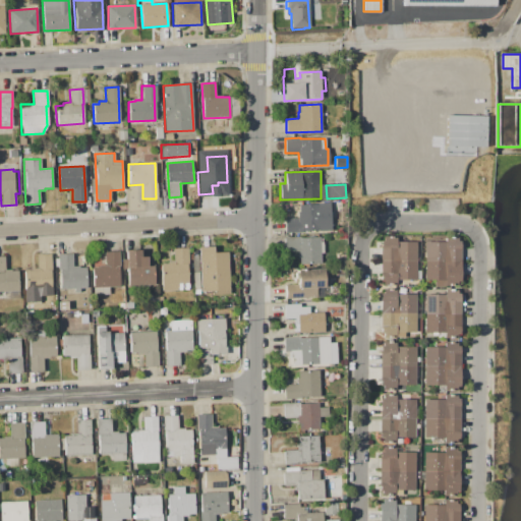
[(330,203),(331,231),(285,233),(284,219),(298,218),(297,212),(299,212),(298,205),(330,203)]
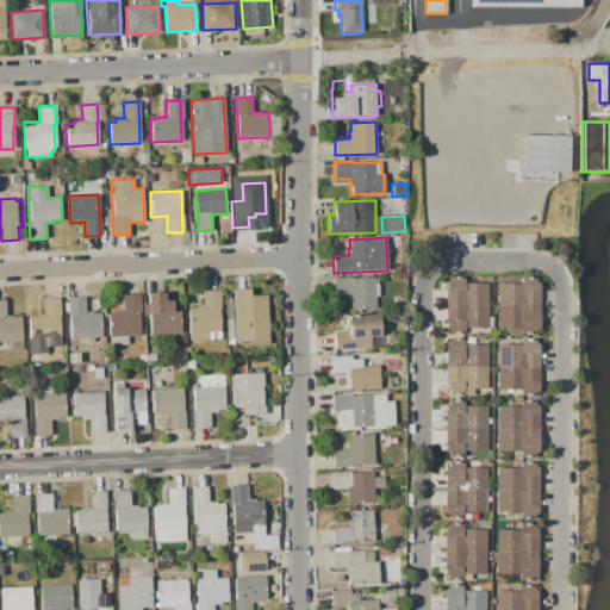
[(486,284),(486,327),(462,327),(462,332),(448,332),(448,327),(444,327),(444,284),(448,284),(448,277),(464,277),(464,284),(486,284)]
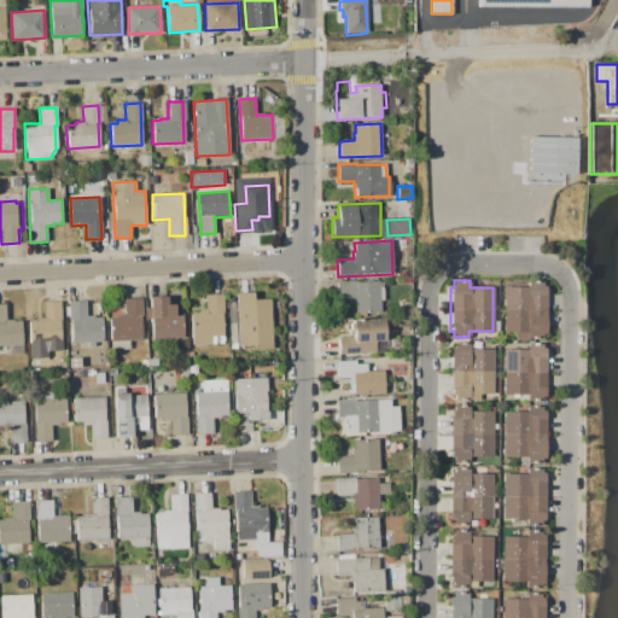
[(503,286),(528,286),(528,280),(542,280),(542,286),(544,286),(544,332),(542,332),(542,339),(528,338),(528,332),(503,332),(503,286)]
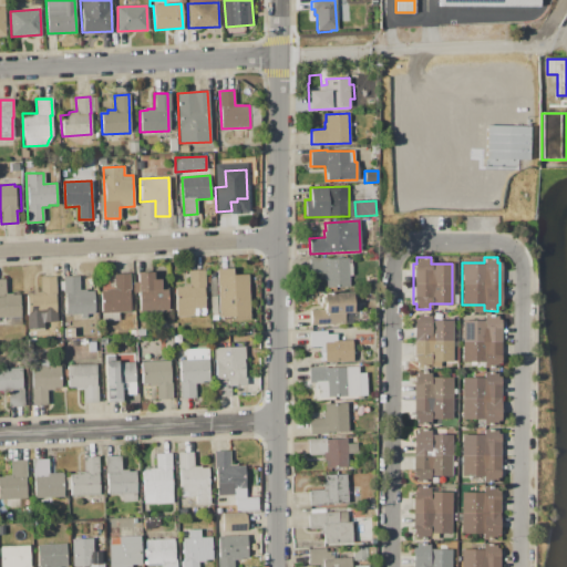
[(347,258),(348,287),(326,288),(326,281),(325,281),(323,274),(310,274),(309,258),(327,258),(347,258)]
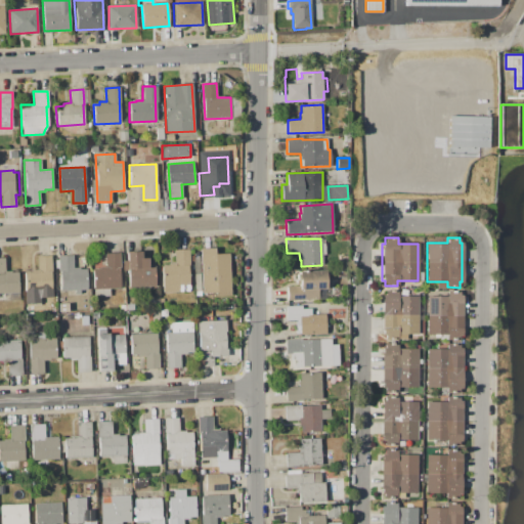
[(229,254),(230,296),(202,297),(201,249),(215,248),(215,254),(229,254)]
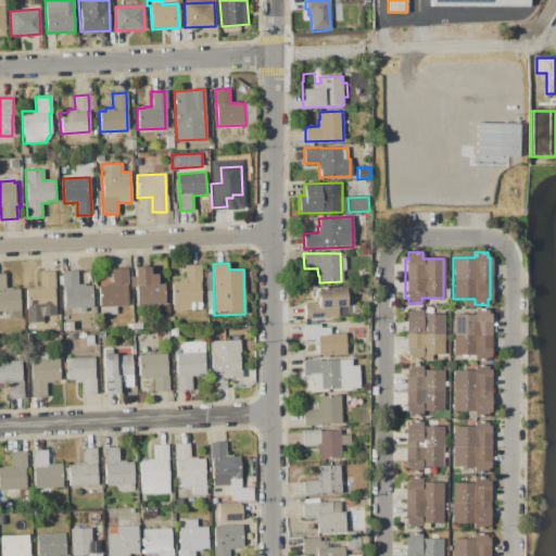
[(173,311),(173,282),(179,282),(179,280),(185,279),(185,265),(200,265),(201,302),(190,303),(190,311),(173,311)]
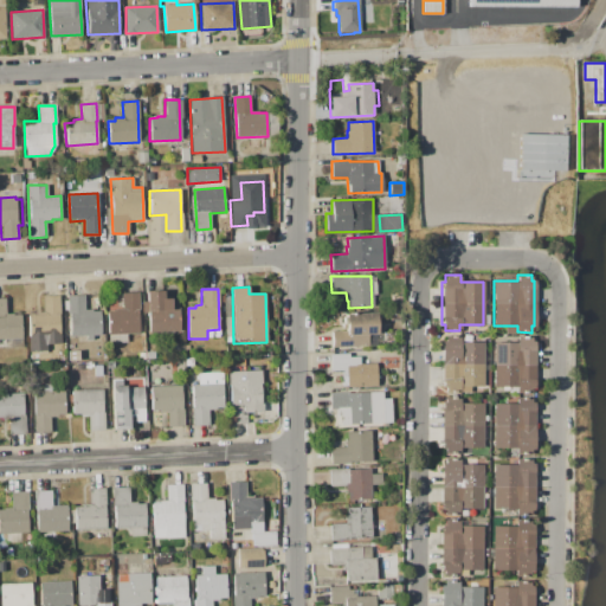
[(148,331),(146,291),(162,291),(163,300),(171,298),(171,308),(179,308),(180,330),(148,331)]
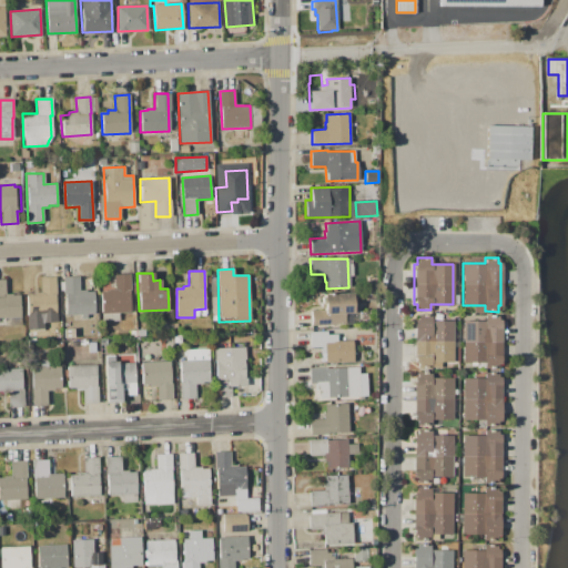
[(102,313),(101,291),(108,291),(108,290),(115,290),(114,275),(128,274),(130,312),(102,313)]
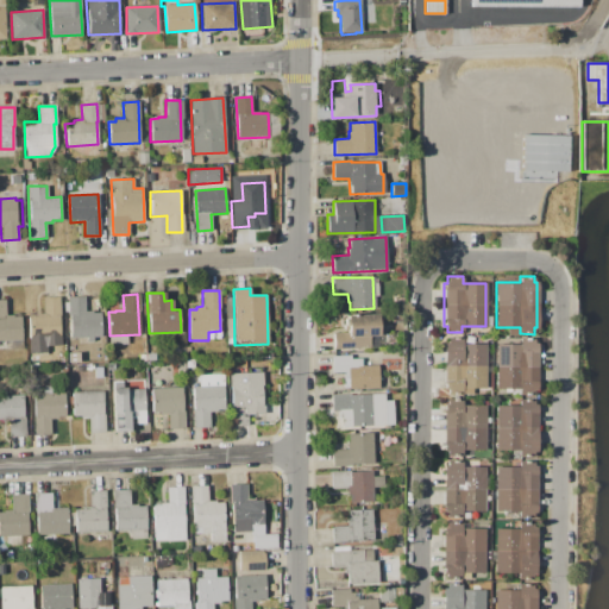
[(70,338),(68,296),(85,296),(86,312),(92,312),(92,313),(101,312),(104,340),(87,341),(87,337),(70,338)]
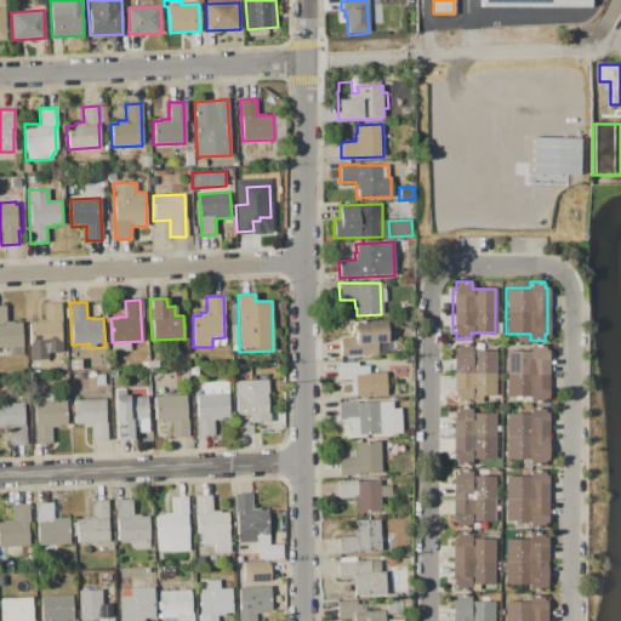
[(29,346),(28,323),(36,322),(36,320),(44,320),(43,305),(60,303),(62,345),(29,346)]
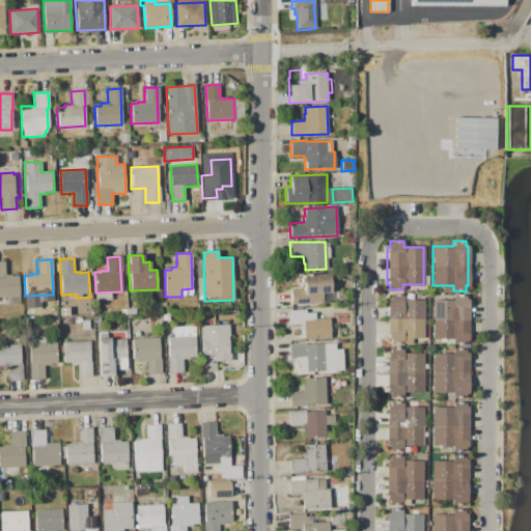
[(20,297),(0,297),(0,261),(4,261),(4,275),(11,275),(11,276),(19,276),(20,297)]
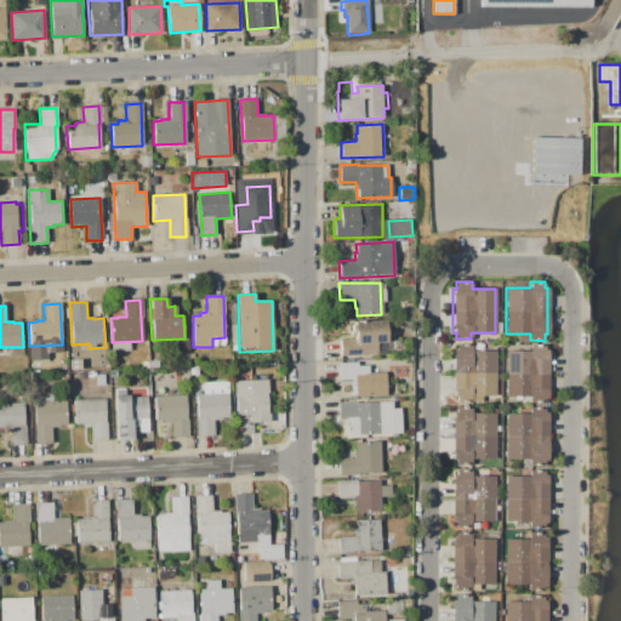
[(353,322),(385,320),(386,342),(376,343),(377,355),(341,358),(340,340),(354,339),(353,322)]
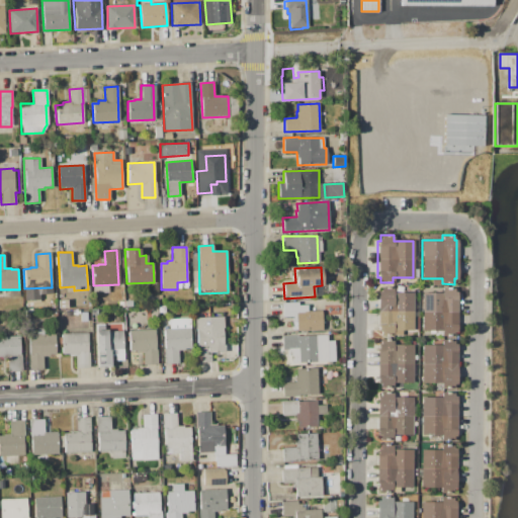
[(413,292),(413,330),(393,330),(393,335),(379,335),(379,330),(377,330),(377,292),(380,292),(380,287),(393,287),(393,292),(413,292)]
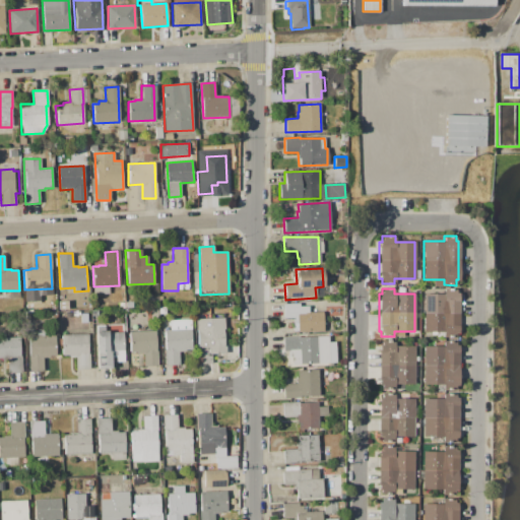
[(423,294),(443,294),(443,288),(456,288),(456,294),(457,294),(457,332),(455,332),(455,337),(443,337),(443,332),(423,332),(423,294)]
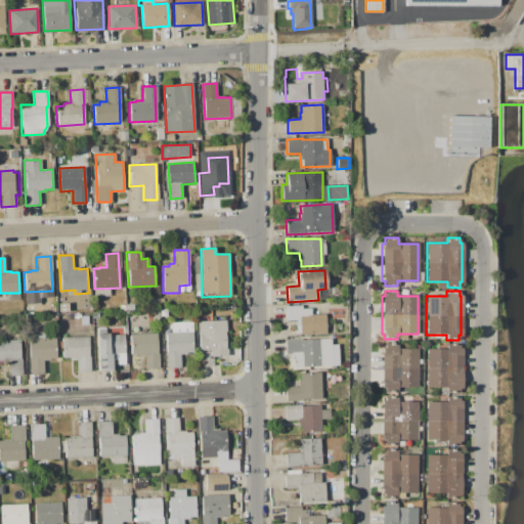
[(298,335),(297,320),(286,321),(286,306),(302,305),(302,309),(310,308),(311,315),(324,314),(325,334),(298,335)]
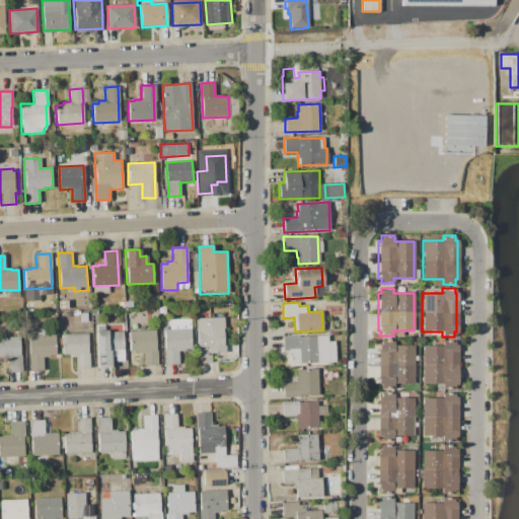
[(195,318),(223,316),(225,353),(211,354),(212,363),(197,364),(195,318)]
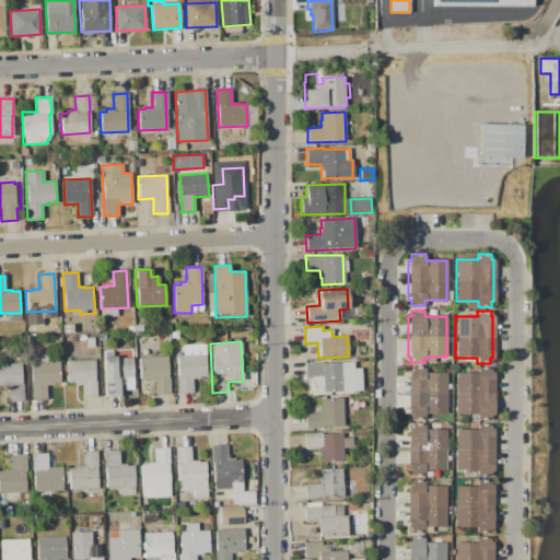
[(176,356),(183,356),(183,345),(205,343),(207,378),(193,380),(194,391),(178,392),(176,356)]
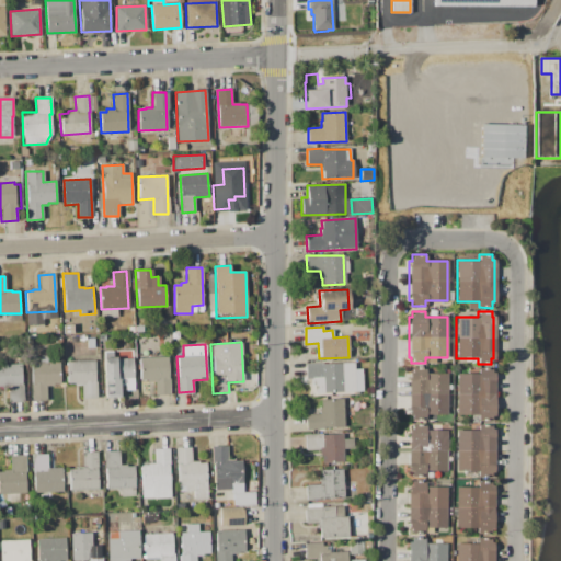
[(103,351),(133,350),(134,390),(119,390),(119,397),(105,397),(103,351)]
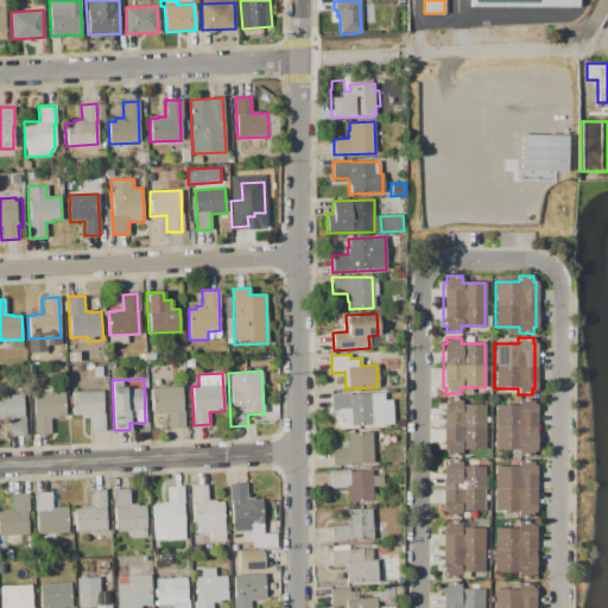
[(151,388),(182,387),(184,428),(168,429),(166,412),(153,413),(151,388)]
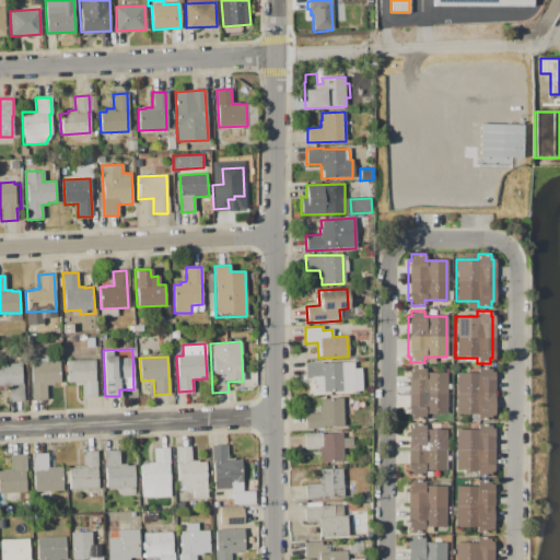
[(66,361),(94,360),(94,380),(96,380),(96,397),(81,398),(81,383),(66,384),(66,361)]
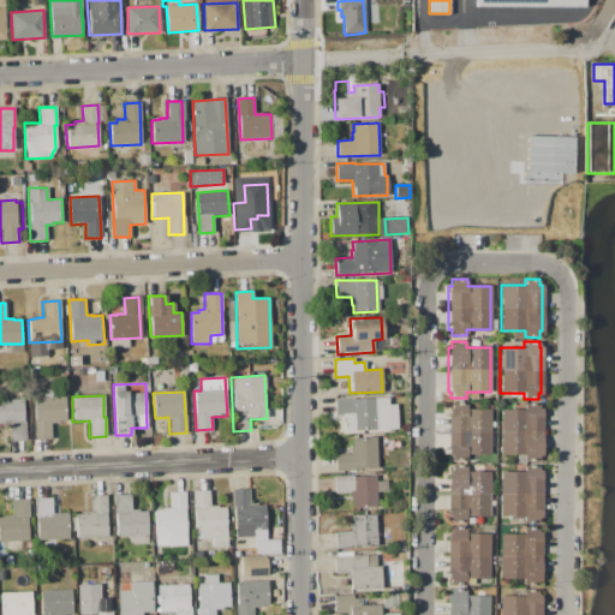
[(33,398),(65,396),(66,422),(51,422),(51,439),(35,440),(33,398)]
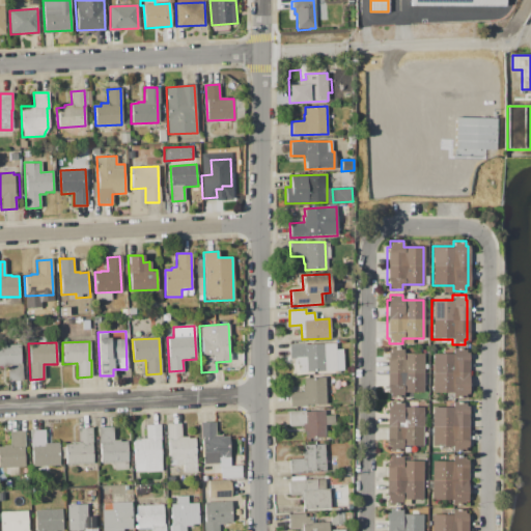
[(334,343),(335,370),(300,372),(299,358),(289,359),(289,345),(334,343)]
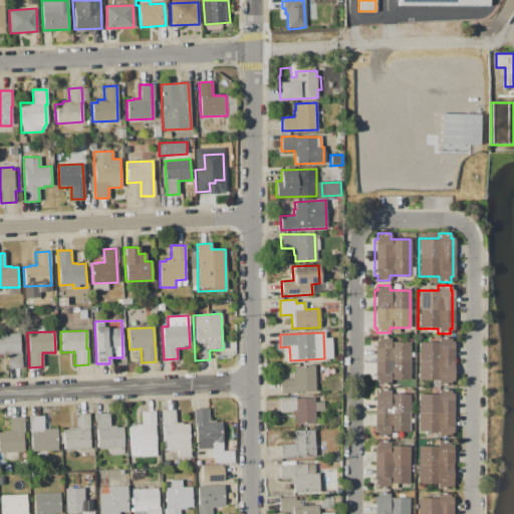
[(0,333),(19,333),(20,352),(21,352),(22,367),(8,367),(7,353),(0,353),(0,333)]
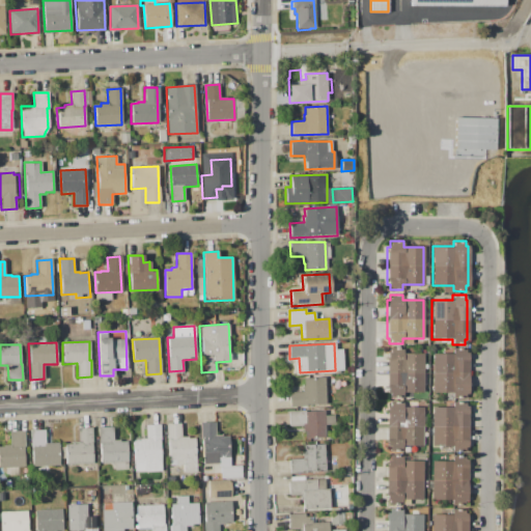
[(423,354),(423,392),(402,392),(402,397),(389,397),(389,392),(387,392),(387,354),(390,354),(390,348),(402,348),(402,354),(423,354)]
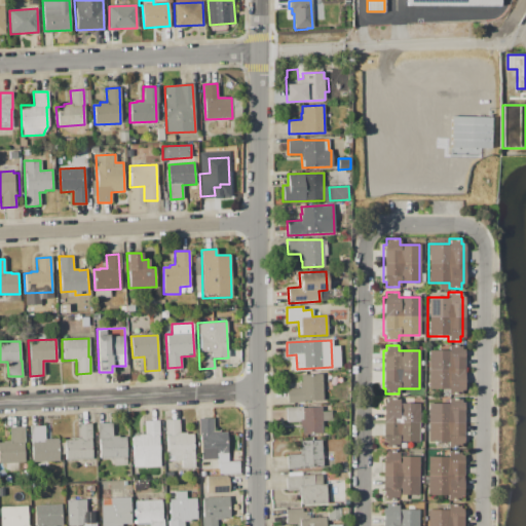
[(428,350),(449,350),(449,345),(461,345),(461,350),(463,350),(463,389),(461,389),(461,396),(449,395),(449,389),(428,389),(428,350)]
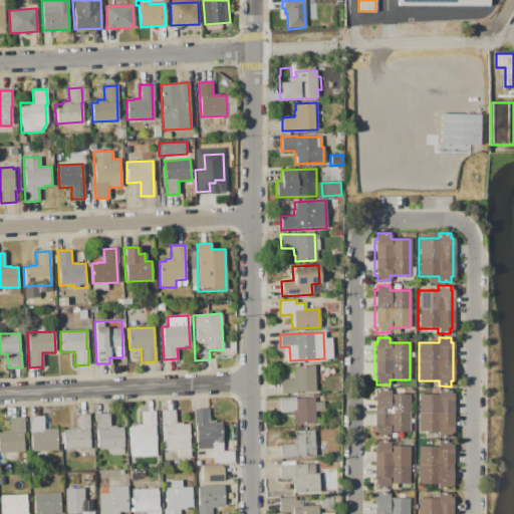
[(314,365),(314,392),(296,392),(296,394),(280,395),(280,379),(294,378),(294,366),(314,365)]
